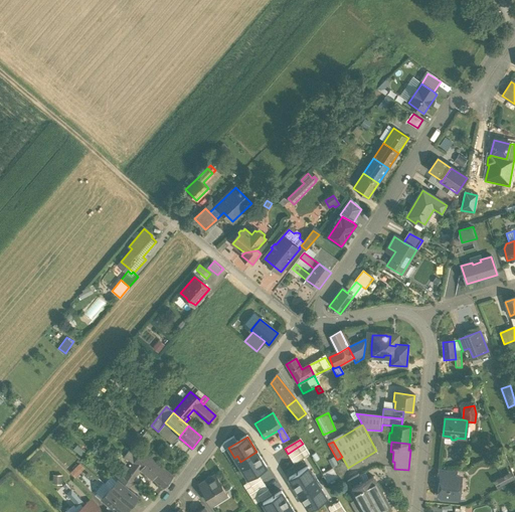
[(288,454),(291,459),(306,449),(303,444),(288,454)]
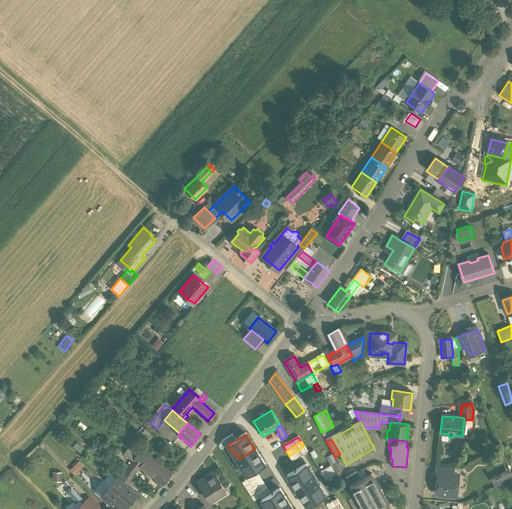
[(289,456),(292,461),(307,451),(304,446),(289,456)]
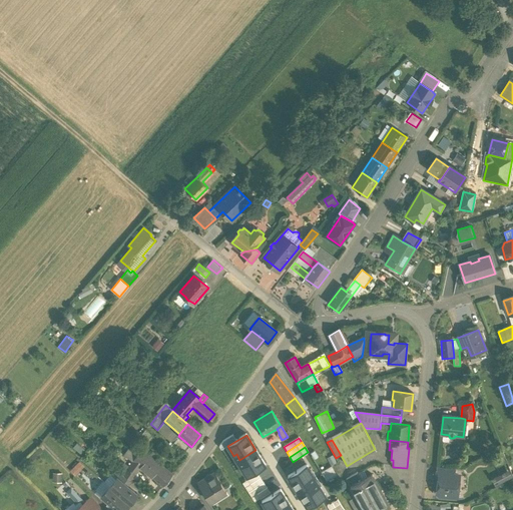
[(141,450),(122,475),(130,482),(140,468),(139,467),(149,456),(141,450)]
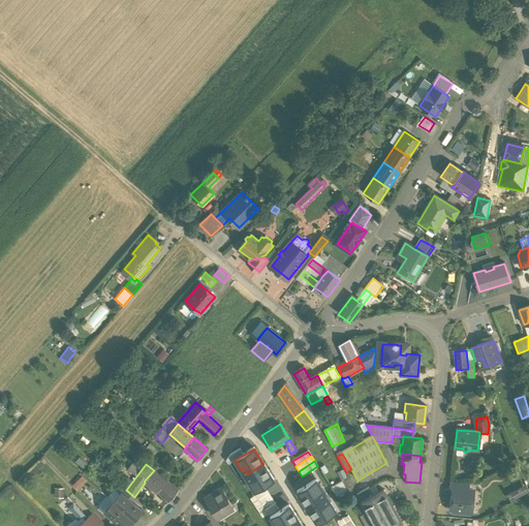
[(274,481),(263,464),(247,474),(251,481),(248,483),(254,492),(274,481)]
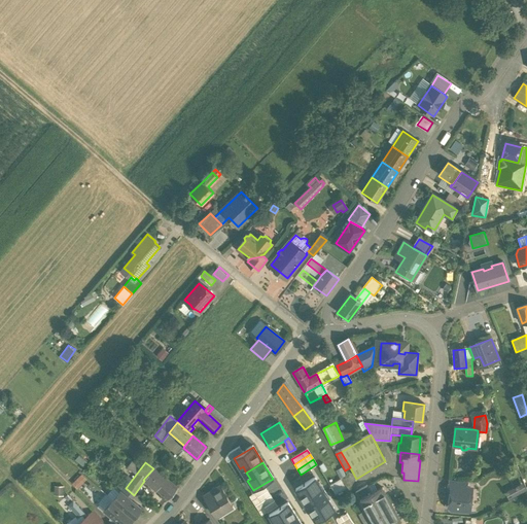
[(177,489),(159,473),(157,473),(153,468),(143,480),(144,481),(168,500),(177,489)]
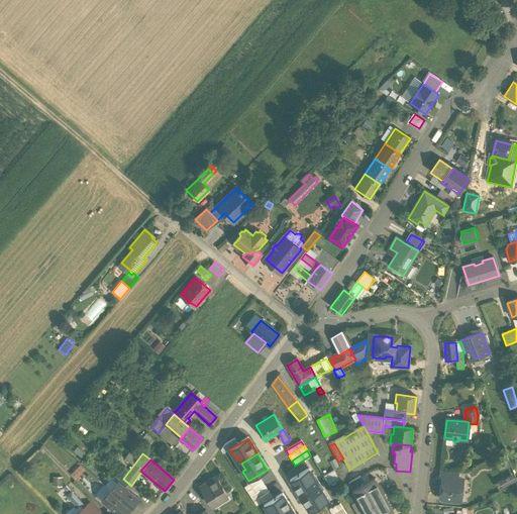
[(84,471),(80,467),(72,475),(76,479),(84,471)]
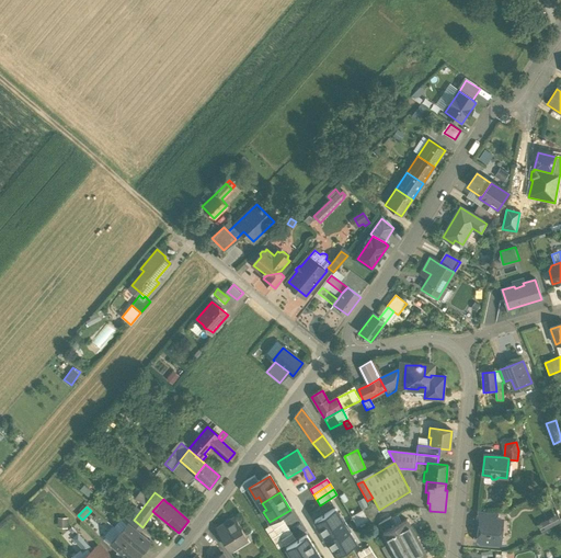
[(315,521),(325,538),(343,527),(339,521),(341,519),(335,509),(315,521)]
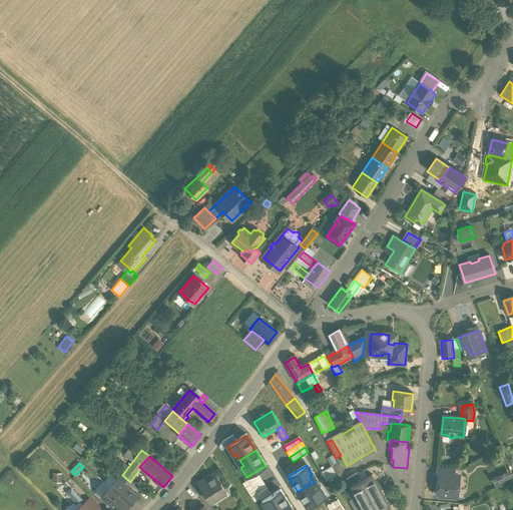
[(331,467),(322,472),(327,481),(337,476),(331,467)]
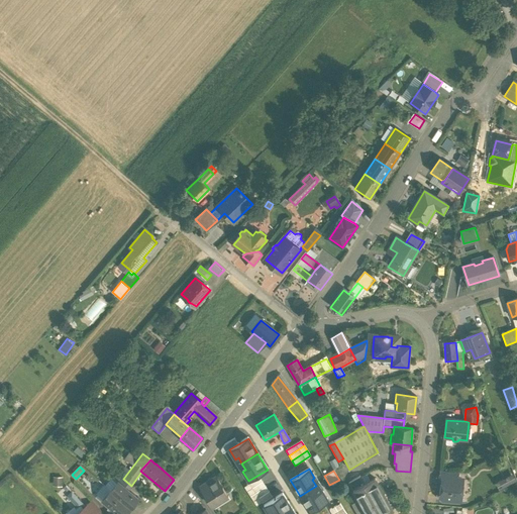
[(123,479),(118,474),(114,480),(117,483),(118,482),(128,491),(132,486),(131,486),(123,479)]
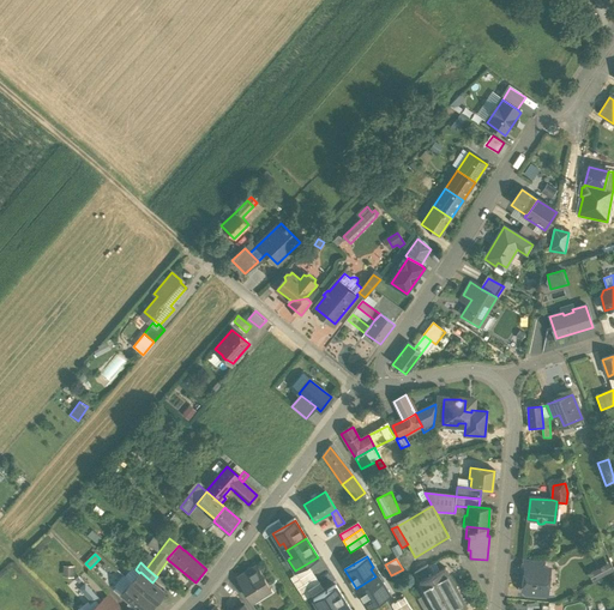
[(590,571),(594,580),(613,571),(613,567),(612,562),(590,571)]
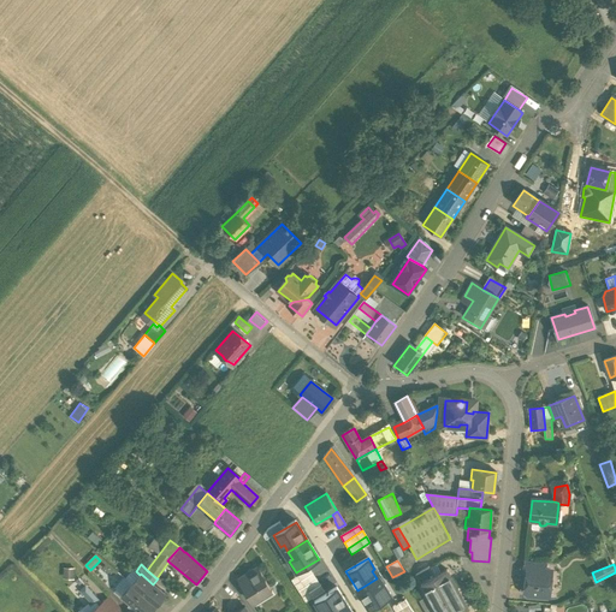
[(75,569),(64,568),(64,578),(73,580),(75,569)]
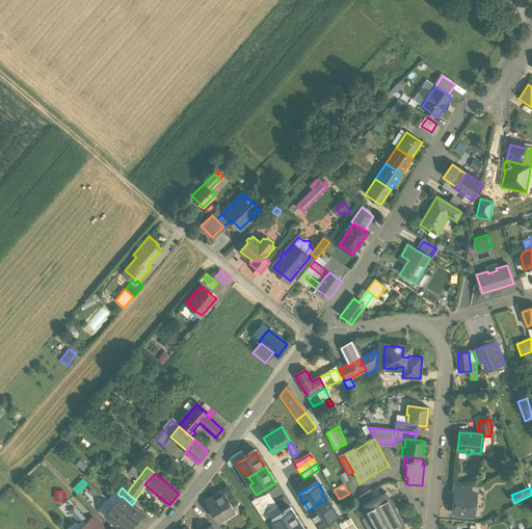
[(222,491),(205,502),(218,522),(216,519),(233,508),(222,491)]
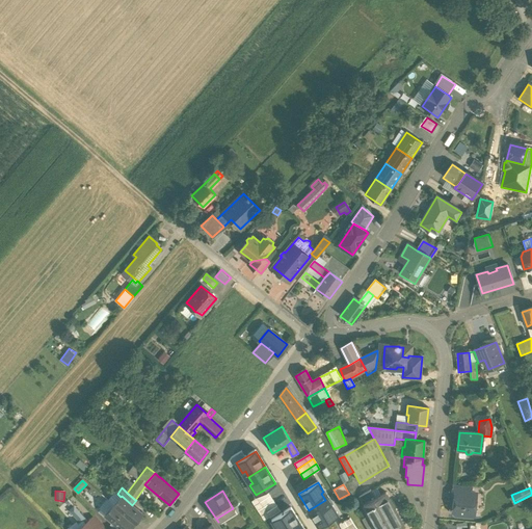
[(270,496),(267,491),(251,501),(255,506),(270,496)]
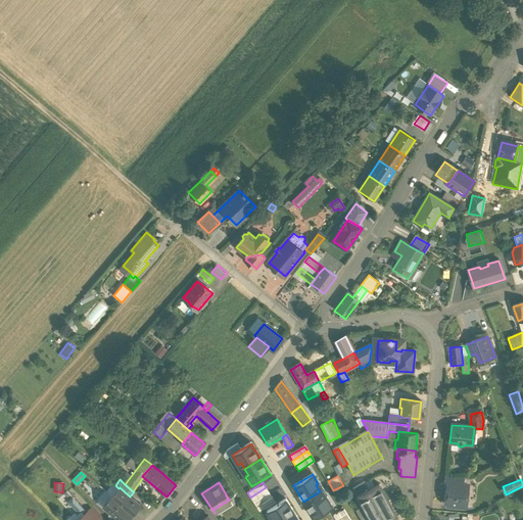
[(355,487),(352,488),(357,497),(369,489),(365,482),(364,483),(355,487)]
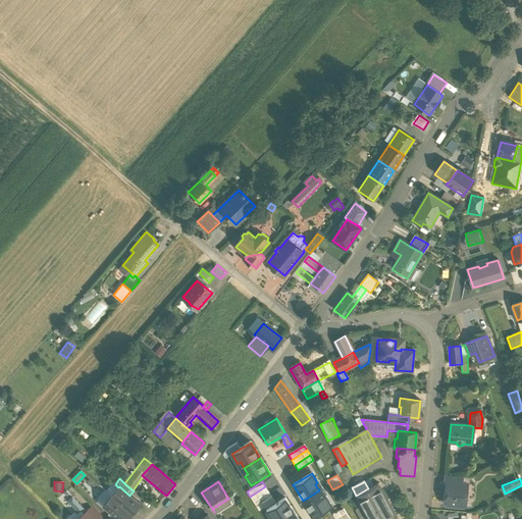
[(396,516),(378,483),(368,488),(356,496),(361,506),(368,518),(392,518),(396,516)]
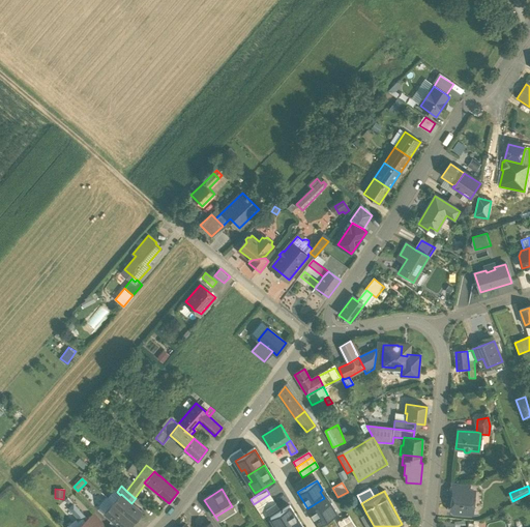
[(462,493),(453,492),(452,498),(454,498),(453,503),(451,504),(450,509),(452,511),(472,514),(475,511),(475,508),(473,505),(472,505),(473,493),(463,492),(462,493)]
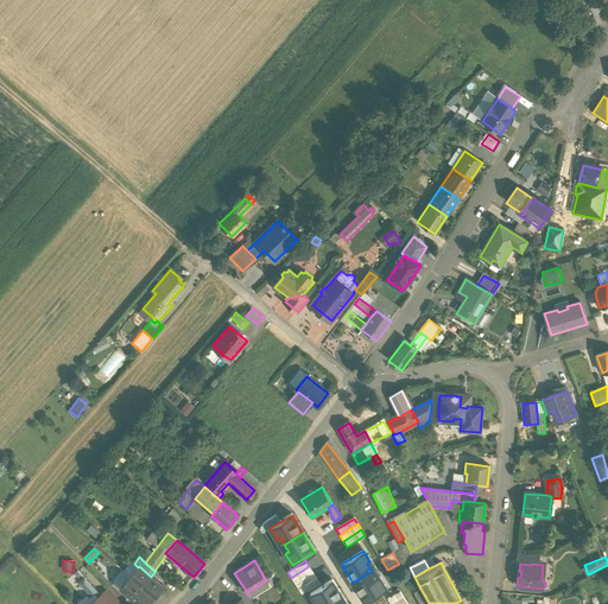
[(151,577),(139,566),(138,567),(130,577),(152,596),(162,585),(151,577)]
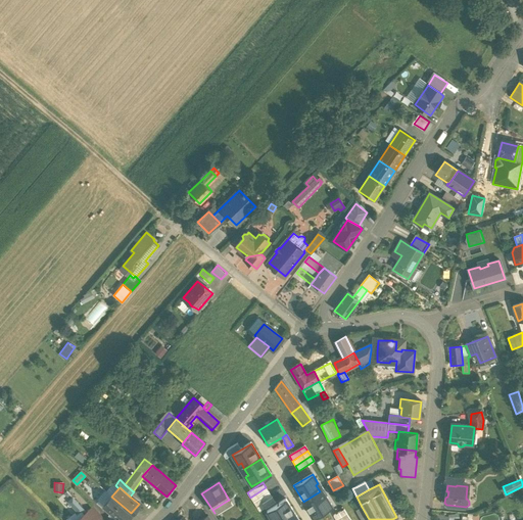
[(269,492),(266,487),(250,498),(253,503),(269,492)]
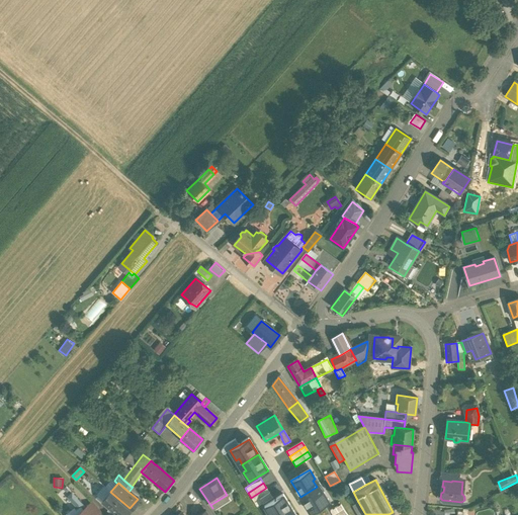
[(317,487),(300,497),(310,513),(329,501),(323,492),(321,494),(317,487)]
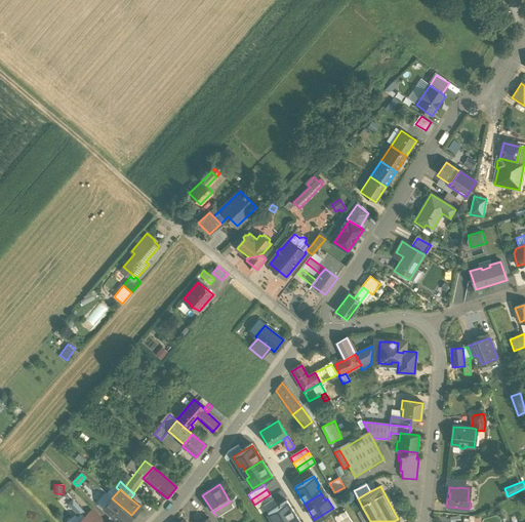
[(273,499),(270,494),(254,505),(257,510),(273,499)]
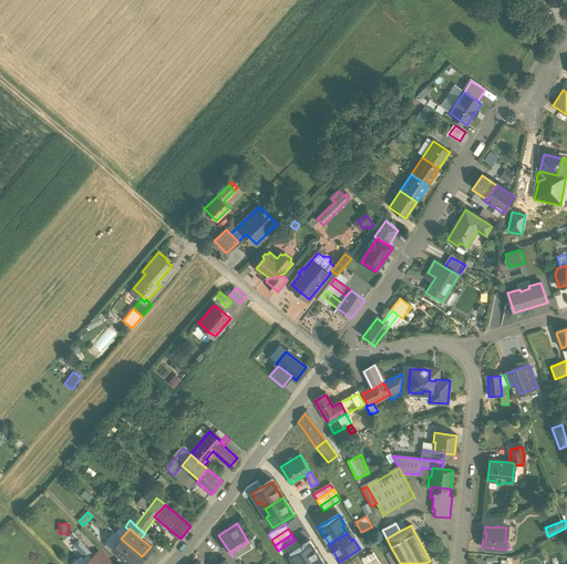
[(142,556),(121,539),(112,550),(124,559),(130,563),(136,563),(142,556)]
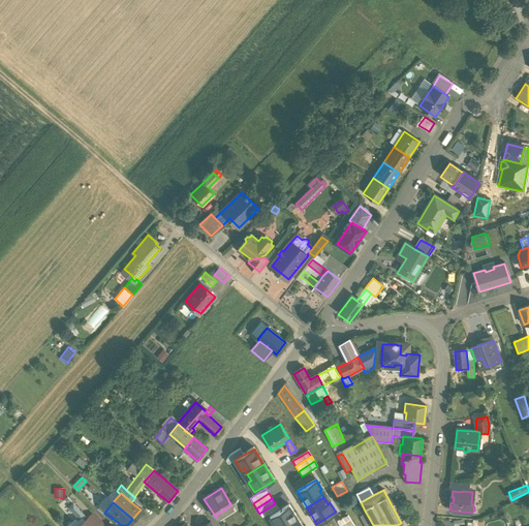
[(80,520),(85,515),(73,503),(68,508),(80,520)]
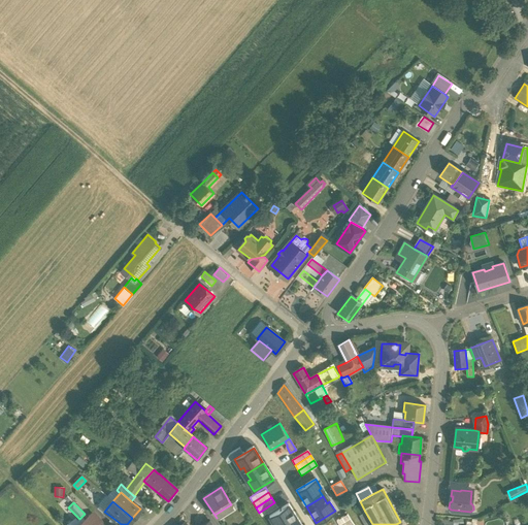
[(277,507),(274,502),(259,513),(262,518),(277,507)]
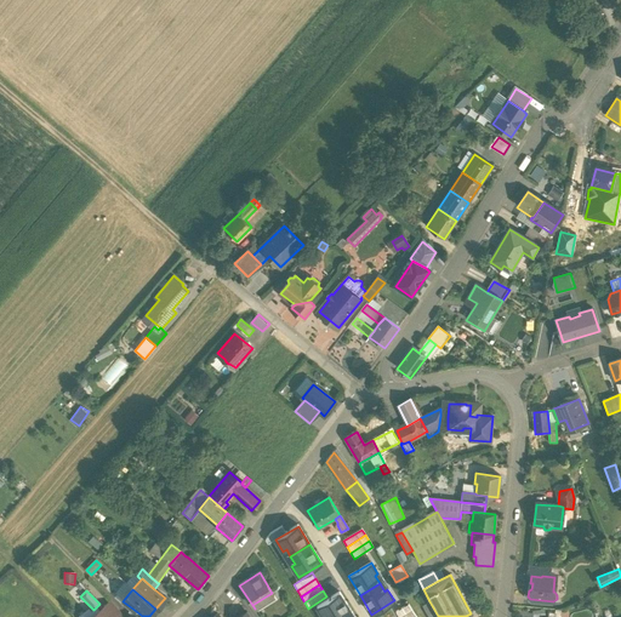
[(328,616),(342,616),(351,611),(340,593),(318,606),(323,616),(328,616)]
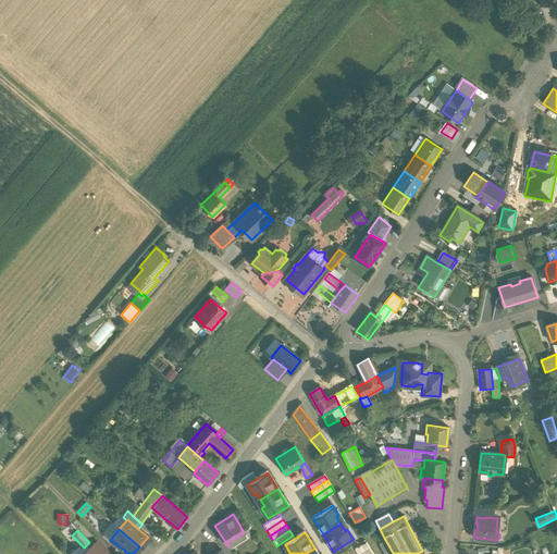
[(393,553),(385,540),(379,543),(383,553),(393,553)]
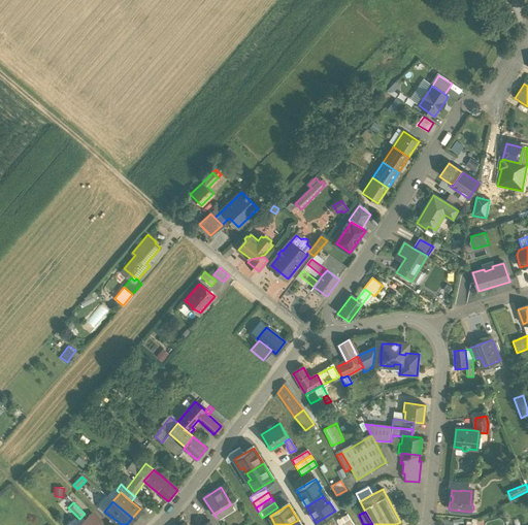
[(102,524),(93,513),(86,519),(90,524),(102,524)]
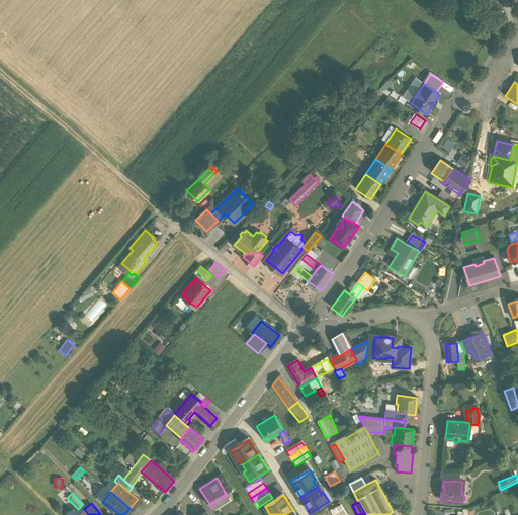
[(346,514),(341,504),(330,511),(332,514),(346,514)]
